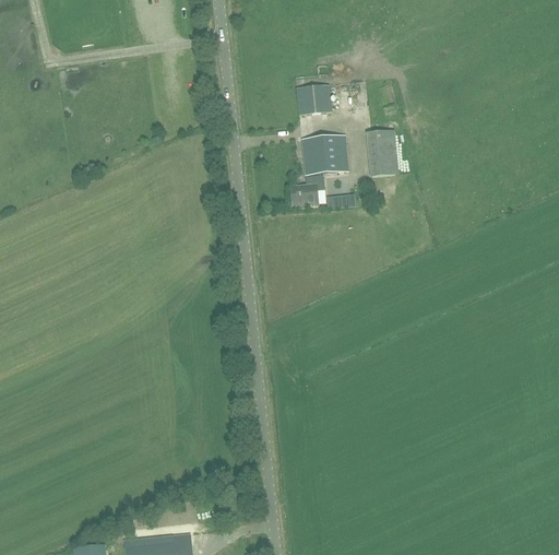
[(299,113),(332,109),(329,82),(296,85),(299,113)]
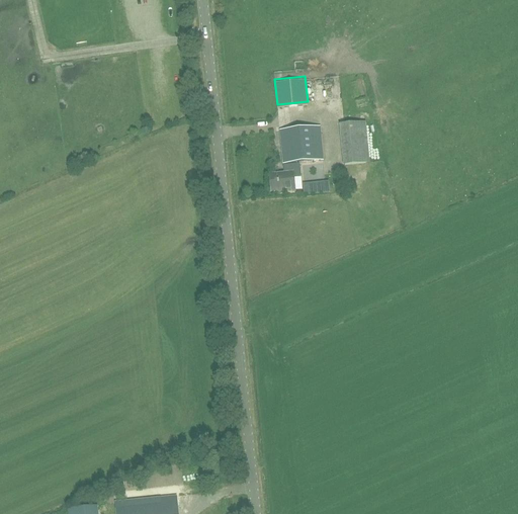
[(364,118),(340,120),(344,161),(368,159),(364,118)]
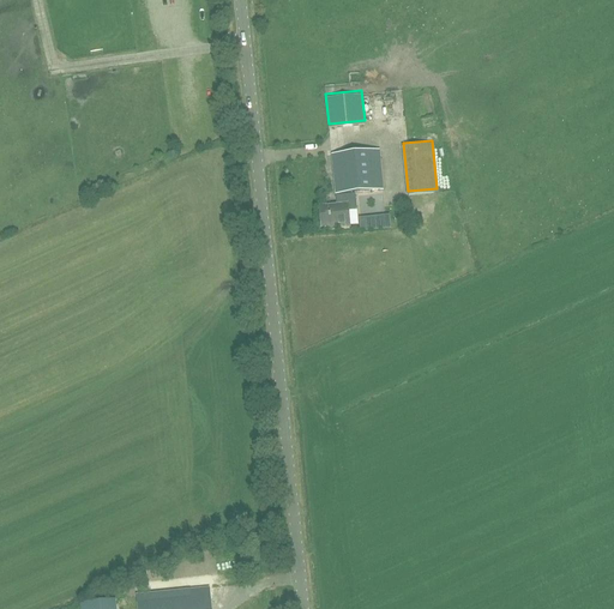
[(378,145),(331,150),(335,190),(355,188),(383,185),(378,145)]
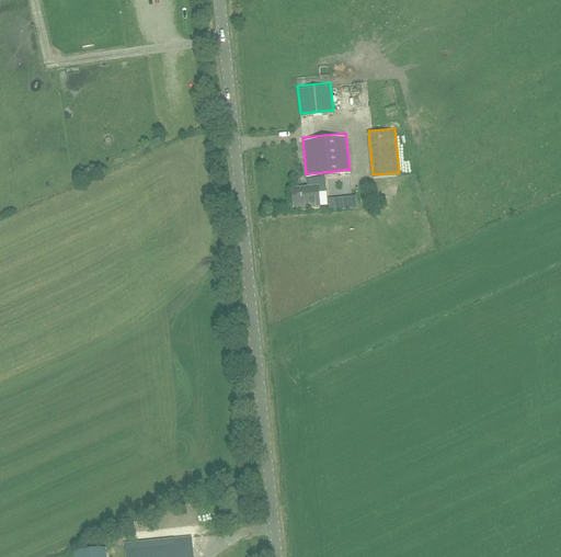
[(327,189),(324,172),(306,173),(307,184),(290,186),(293,204),(308,202),(308,204),(319,203),(318,189),(327,189)]
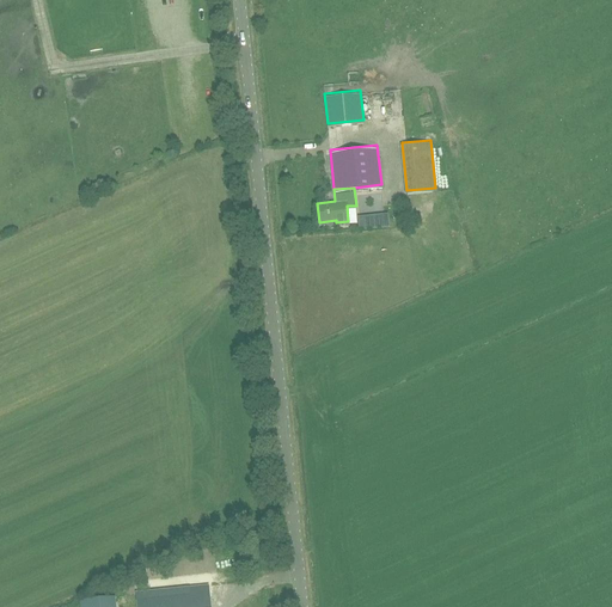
[(209,606),(208,582),(135,589),(136,606),(209,606)]
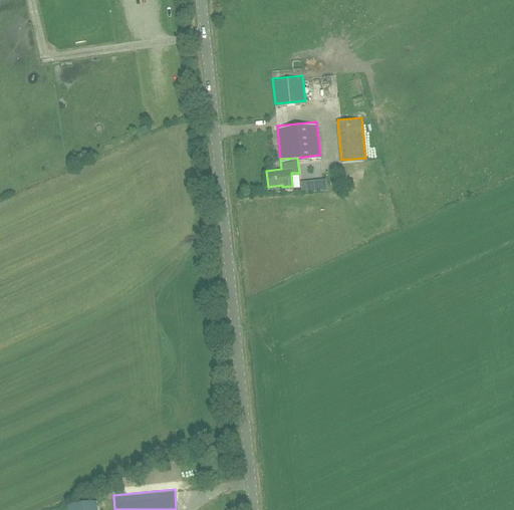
[(67,509),(95,509),(95,499),(67,502),(67,509)]
